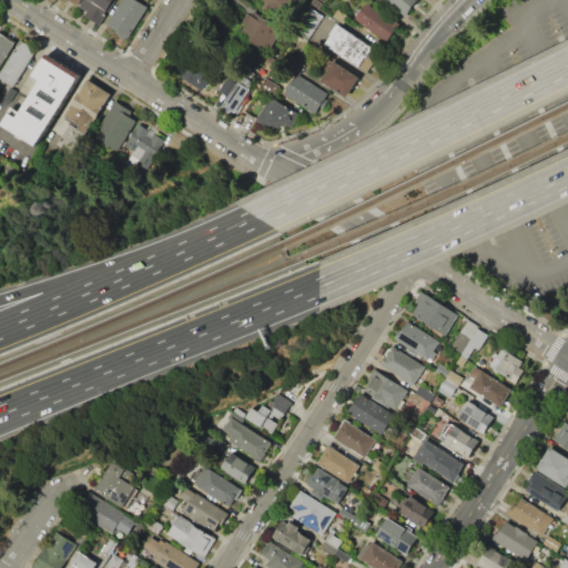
[(83,0),(117,0),(100,26),(84,16),(88,11),(80,6),(83,0)]
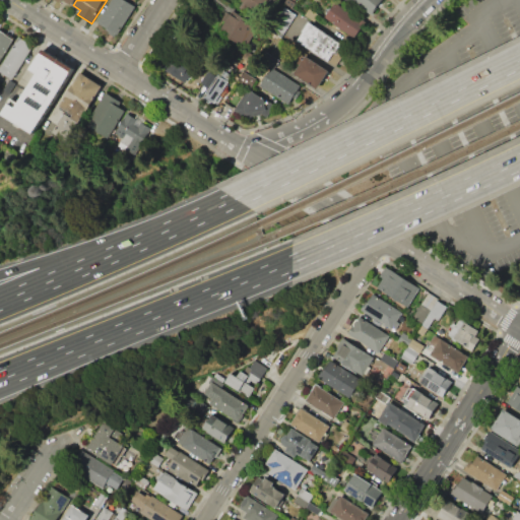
[(111,0),(128,0),(136,5),(116,38),(105,30),(107,27),(98,21),(111,0)]
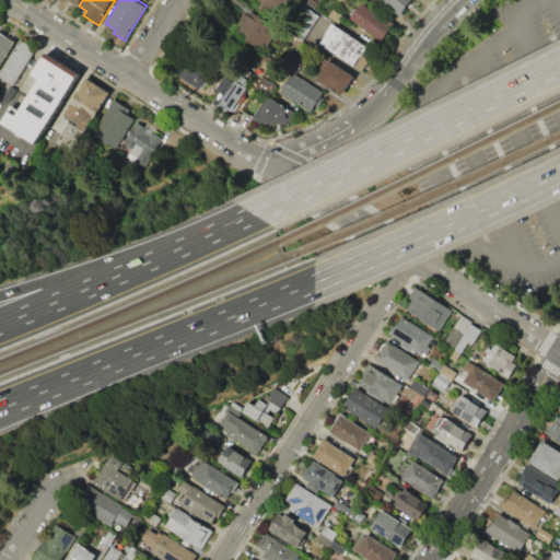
[(282,0),(277,9),(272,6),(266,15),(257,9),(261,2),(259,0),(282,0)]
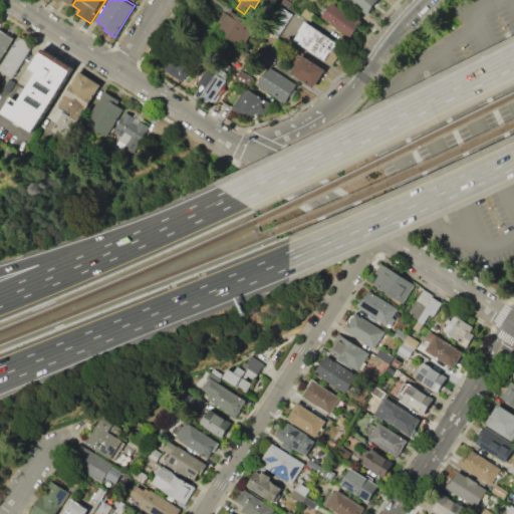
[(376,0),(365,14),(348,0),(376,0)]
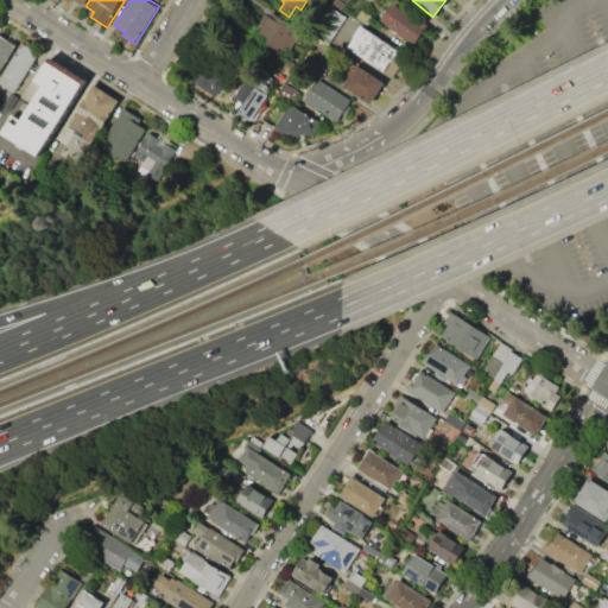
[(392,2),(426,25),(413,45),(379,23),(392,2)]
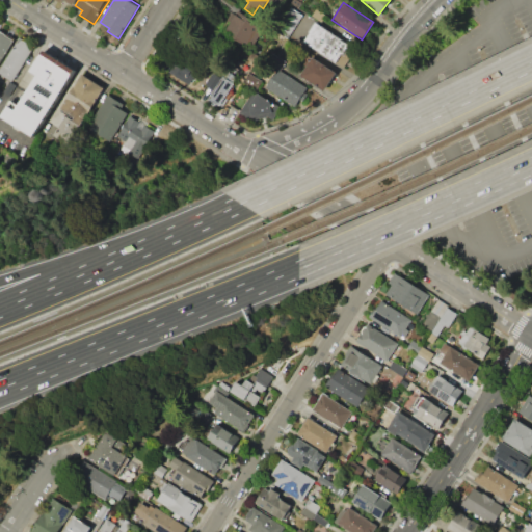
[(291,7),(302,16),(288,37),(276,30),(291,7)]
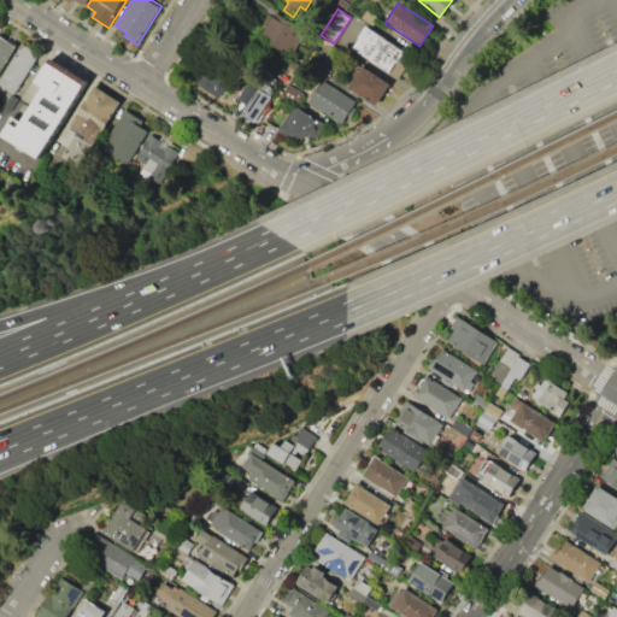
[(366,9),(378,17),(374,25),(360,17),(366,9)]
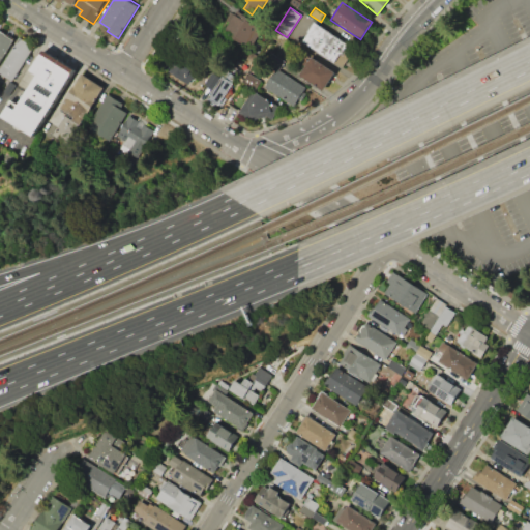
[(230,10),(261,32),(251,48),(225,29),(230,21),(225,18),(230,10)]
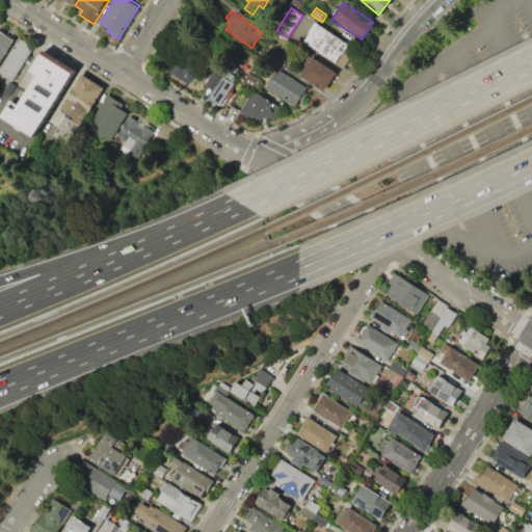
[(315,21),(351,45),(344,55),(341,53),(335,62),(302,41),(315,21)]
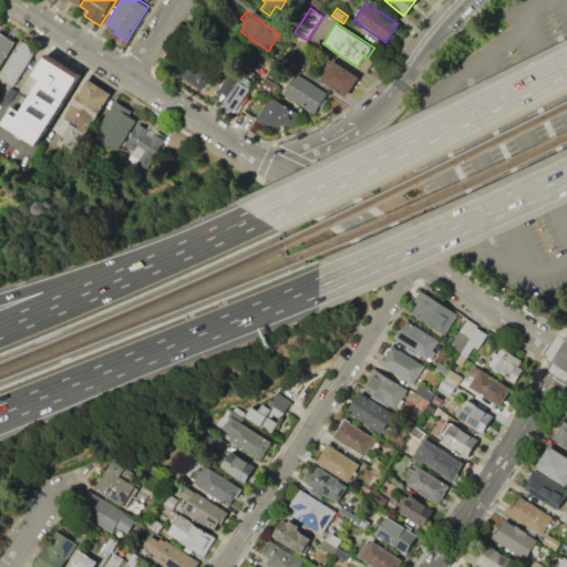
[(0,32),(14,43),(0,64),(0,32)]
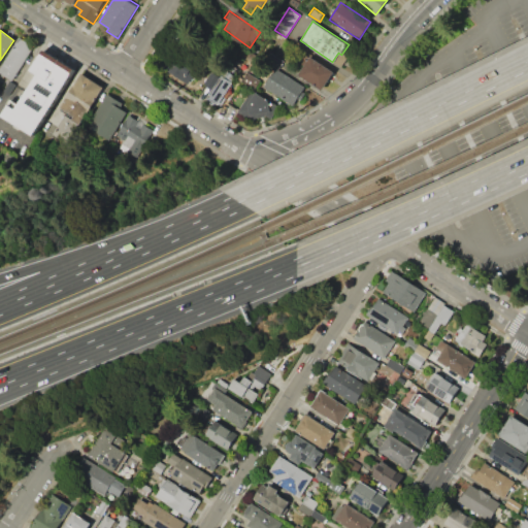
[(0,66),(20,37),(34,47),(12,79),(0,71),(0,66)]
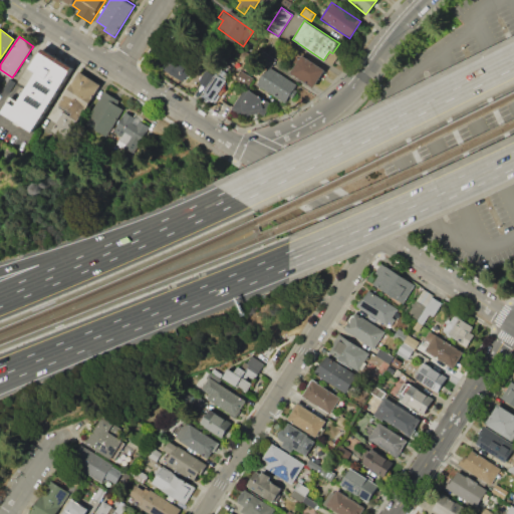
[(270,43),(280,50),(277,55),(267,48),(270,43)]
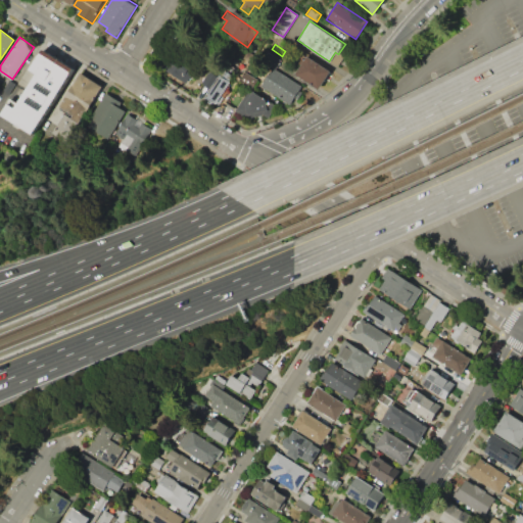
[(162,67),(175,47),(202,64),(193,79),(190,78),(187,82),(162,67)]
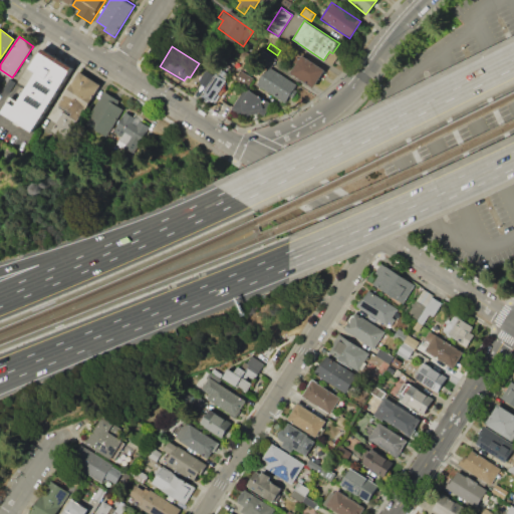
[(32,132),(1,110),(7,101),(13,105),(36,72),(30,67),(41,51),(72,71),(32,132)]
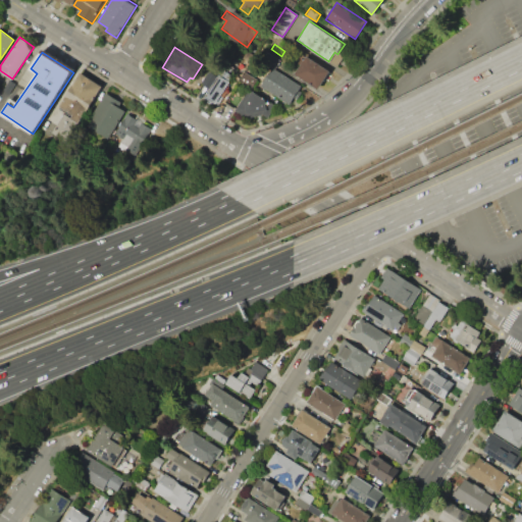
[(270,53),(280,60),(276,66),(266,60),(270,53)]
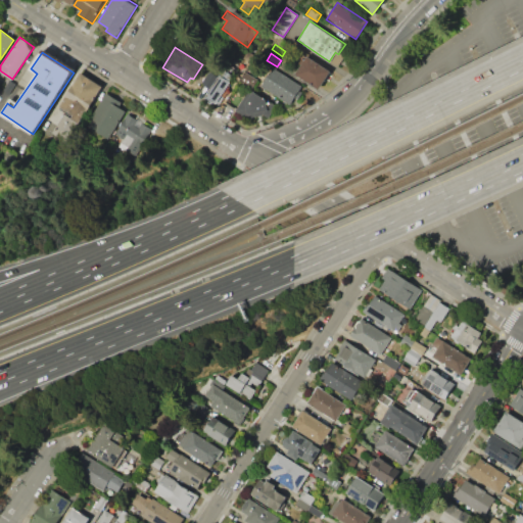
[(307,56),(331,72),(319,90),(296,75),(307,56)]
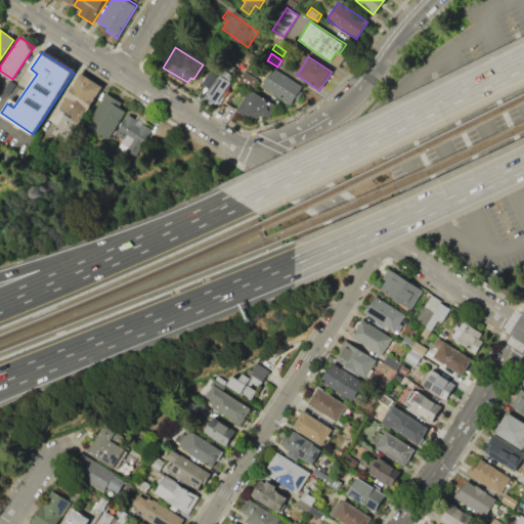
[(273,68),(302,86),(298,91),(302,93),(299,98),(295,96),(290,103),(262,85),(273,68)]
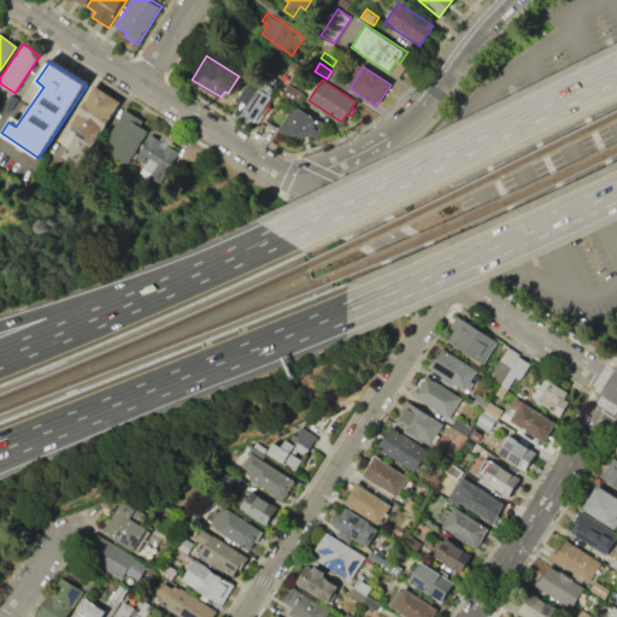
[(263,82),(272,89),(269,94),(271,95),(254,121),(242,113),(263,82)]
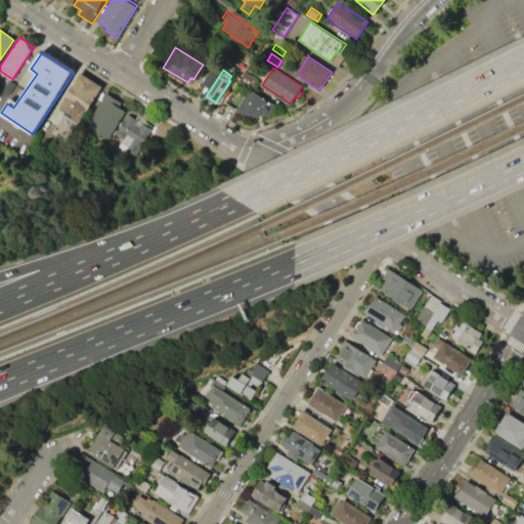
[(80,72),(101,84),(80,121),(58,108),(80,72)]
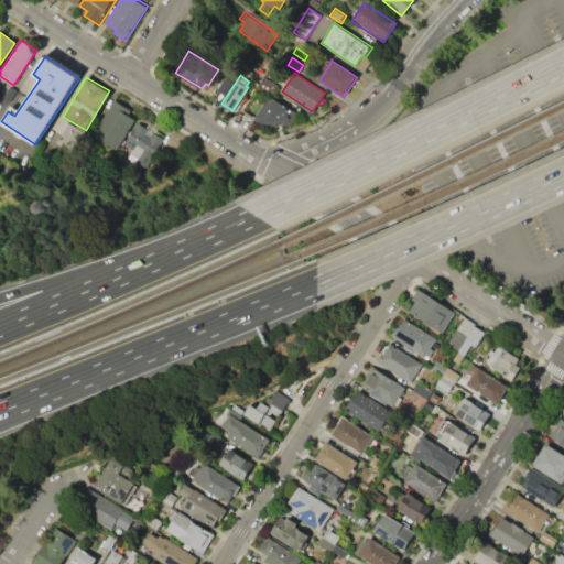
[(225,77),(234,83),(226,95),(218,89),(225,77)]
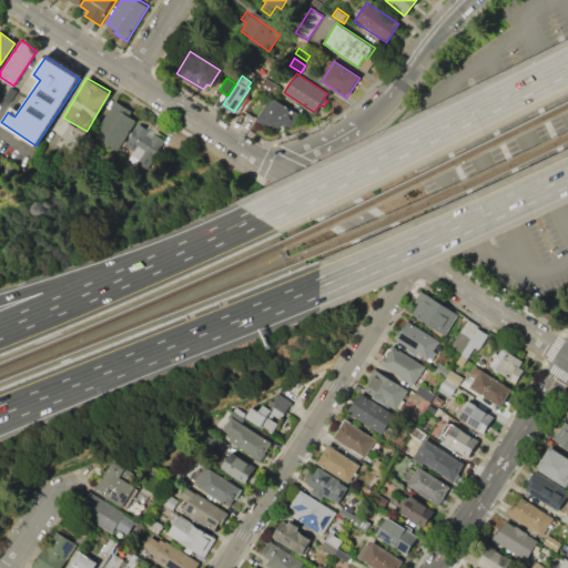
[(266,80),(280,89),(275,95),(262,87),(266,80)]
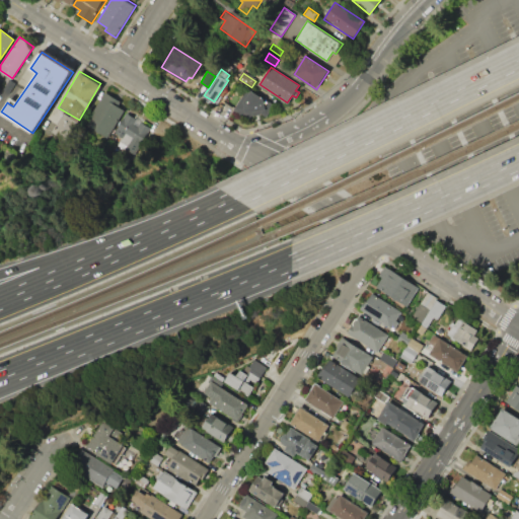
[(8,79),(16,83),(9,92),(2,88),(8,79)]
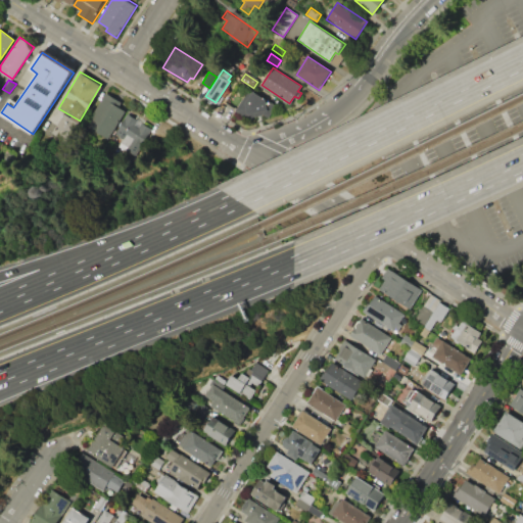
[(249,88),(276,105),(269,116),(264,113),(244,114),(243,116),(235,111),(249,88)]
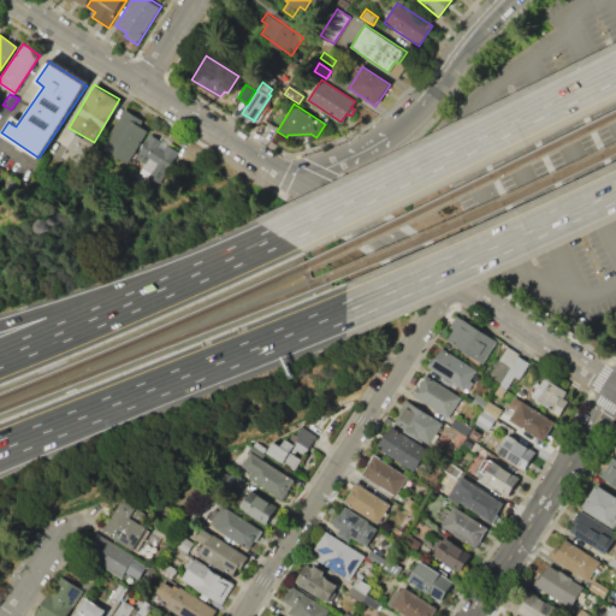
[(147,130),(126,164),(101,148),(123,110),(142,120),(138,125),(147,130)]
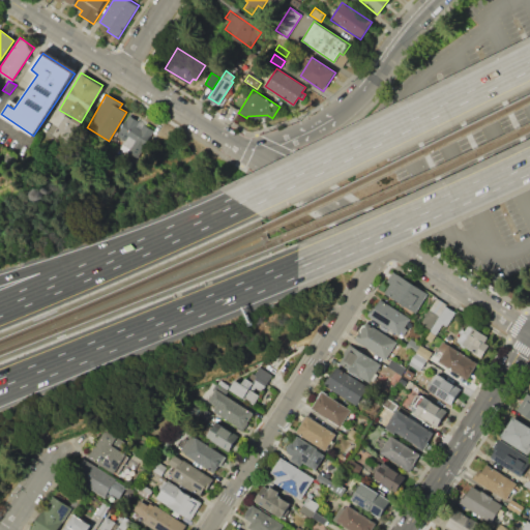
[(154,128),(137,159),(124,151),(119,159),(108,152),(130,114),(154,128)]
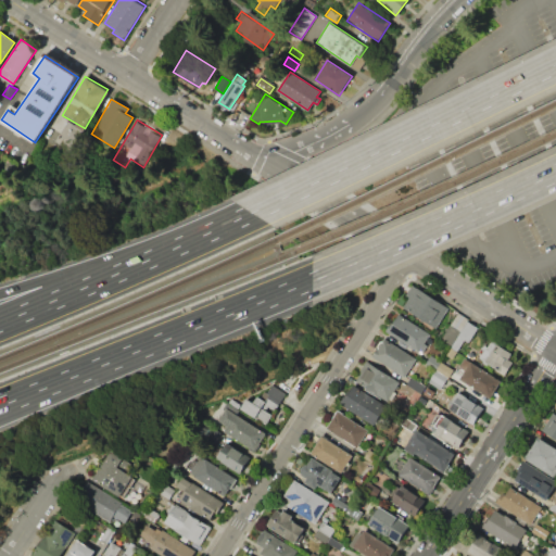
[(66,121),(79,128),(66,150),(53,142),(66,121)]
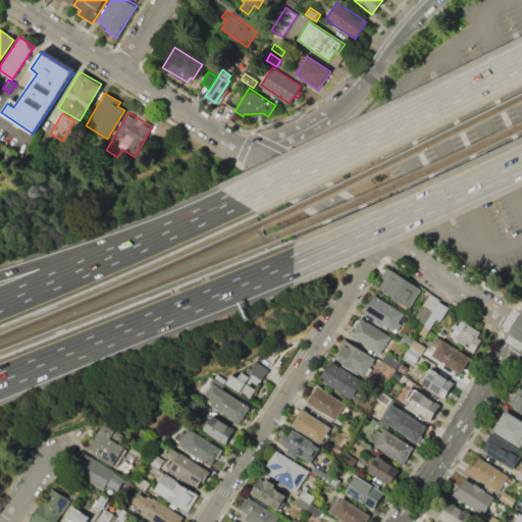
[(4,152),(15,153),(15,165),(3,164),(4,152)]
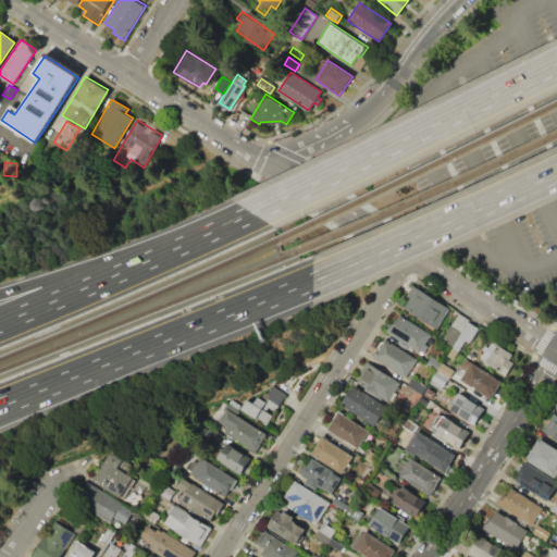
[(413,285),(449,307),(436,329),(403,308),(409,297),(407,296),(413,285)]
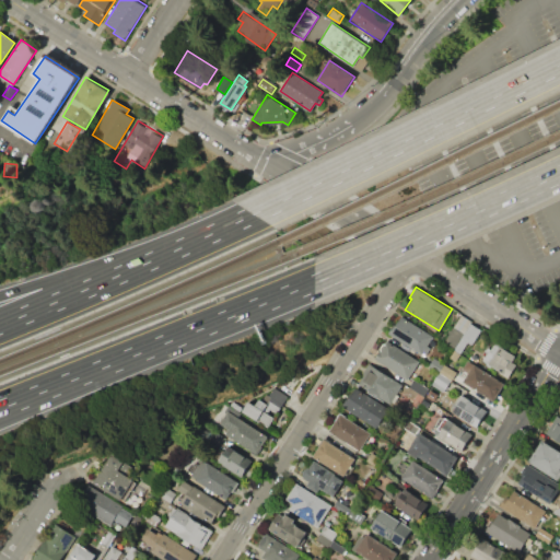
[(462,314),(471,321),(465,331),(455,326),(462,314)]
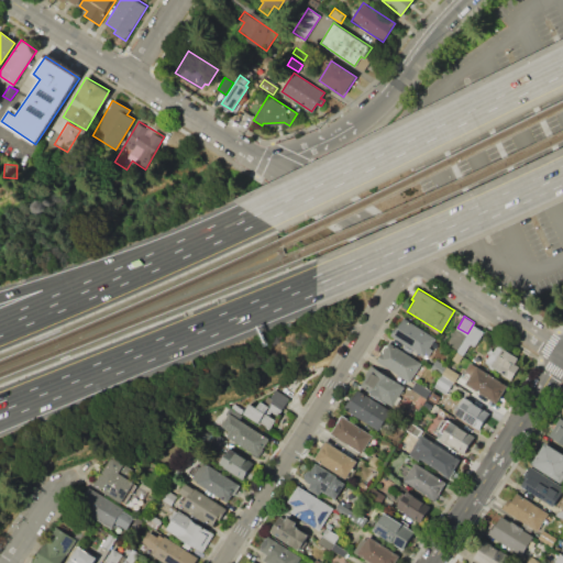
[(404,317),(435,337),(430,346),(433,349),(428,359),(389,335),(395,326),(397,328),(404,317)]
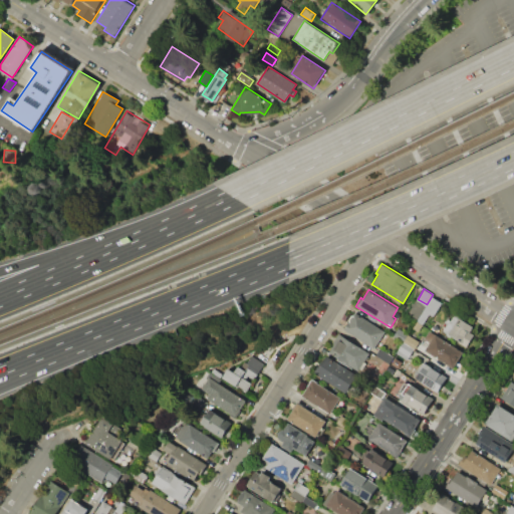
[(433,296),(442,302),(433,317),(429,314),(423,324),(417,321),(433,296)]
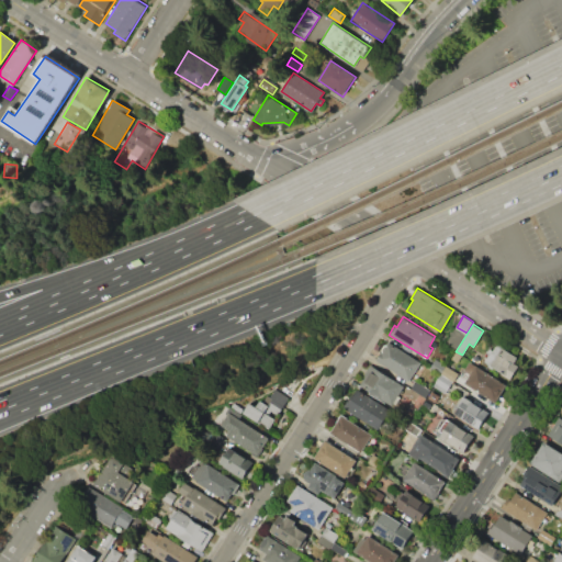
[(454,328),(465,334),(456,349),(446,343),(454,328)]
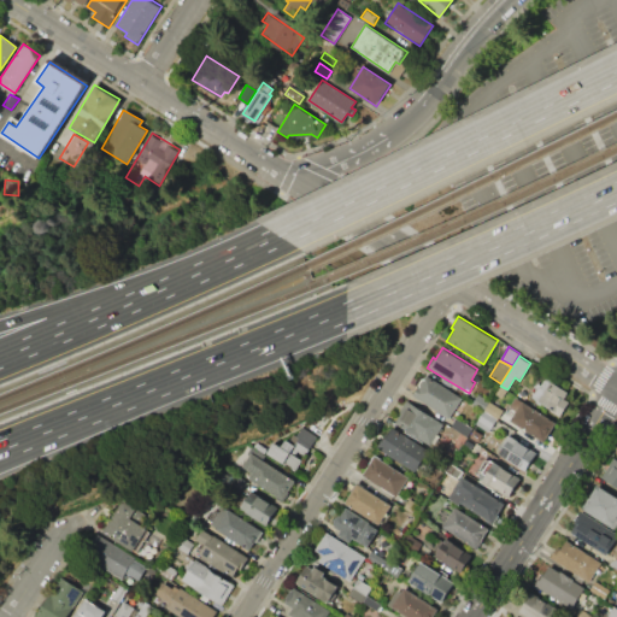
[(427,375),(462,398),(448,419),(413,397),(427,375)]
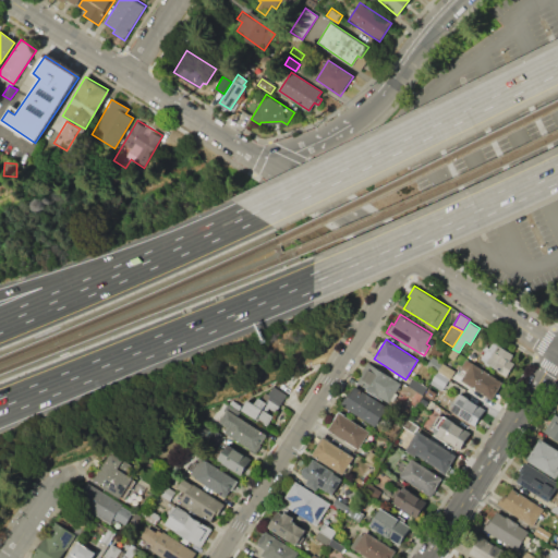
[(506,376),(481,361),(486,351),(484,350),(486,347),(490,349),(494,342),(513,354),(509,361),(514,363),(506,376)]
